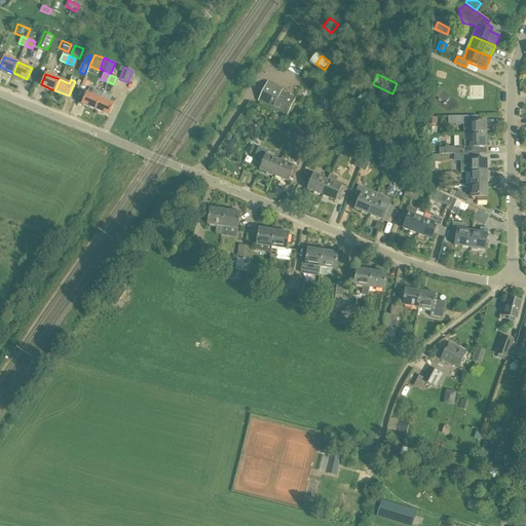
[(258,101),(288,114),(295,98),(282,91),(283,89),(267,81),(258,101)]
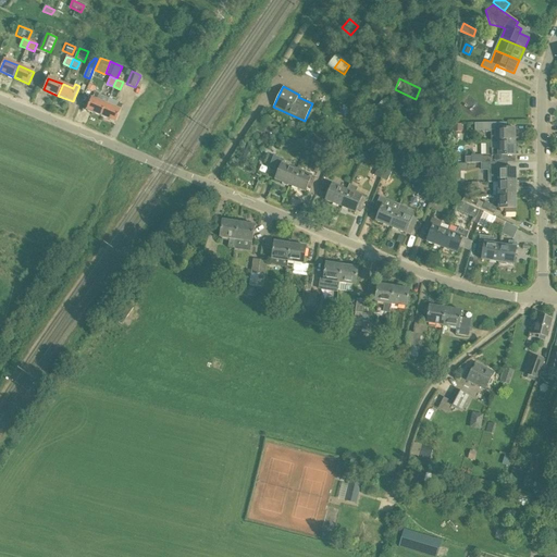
[(87,110),(101,116),(107,104),(91,98),(87,110)]
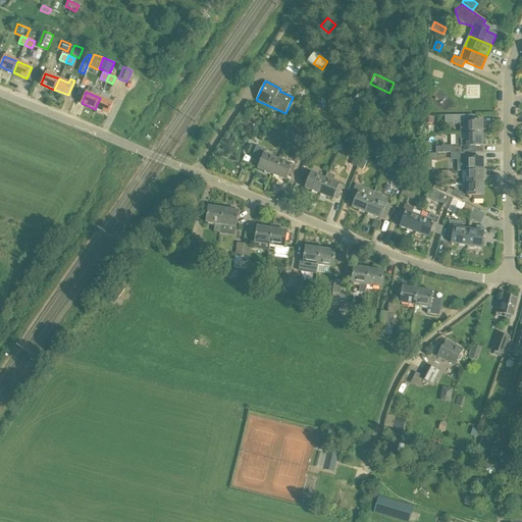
[(353,100),(356,103),(362,95),(359,93),(353,100)]
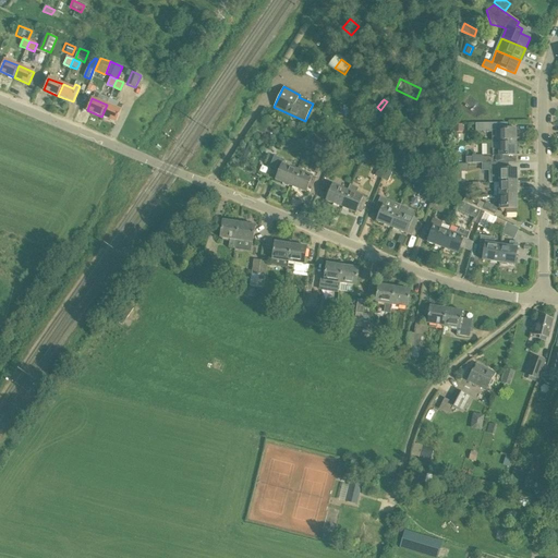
[(107,105),(101,117),(117,122),(121,110),(107,105)]
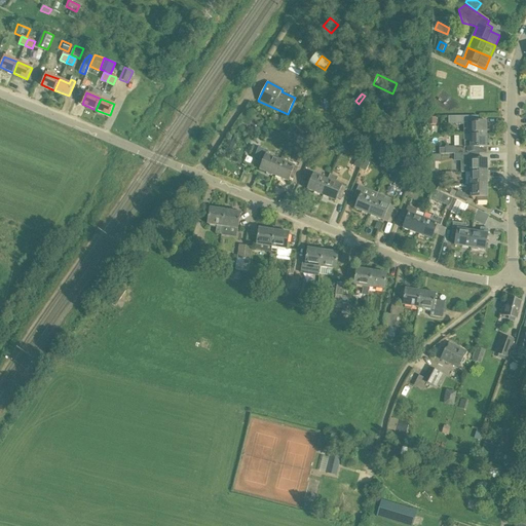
[(270,126),(276,129),(283,118),(275,115),(270,126)]
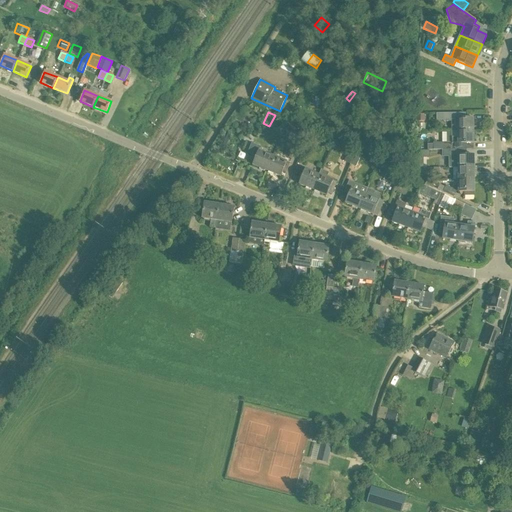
[(465,119),(465,113),(463,113),(443,114),(436,114),(437,120),(444,120),(444,121),(451,121),(451,131),(457,131),(473,131),(473,119),(465,119)]
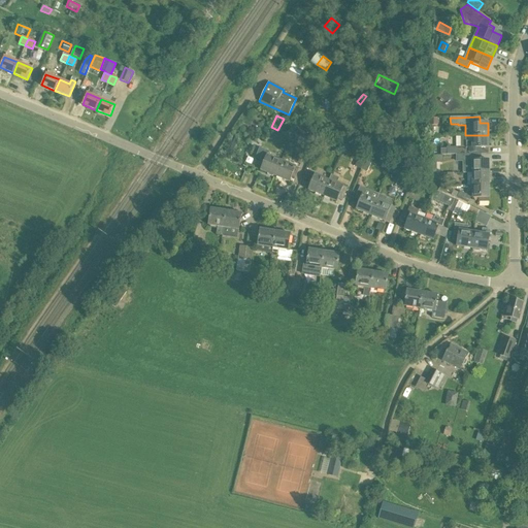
[(308,143),(308,144),(315,147),(320,135),(314,132),(314,133),(311,136),(309,142),(308,143)]
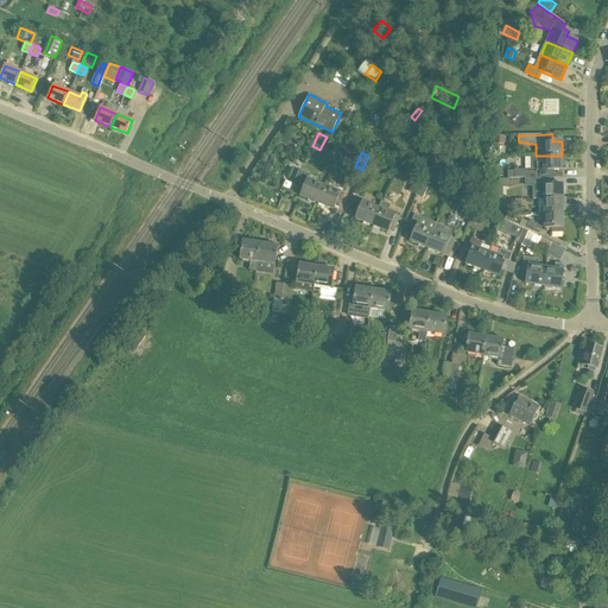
[(368,156),(362,170),(369,173),(372,168),(374,160),(375,159),(368,156)]
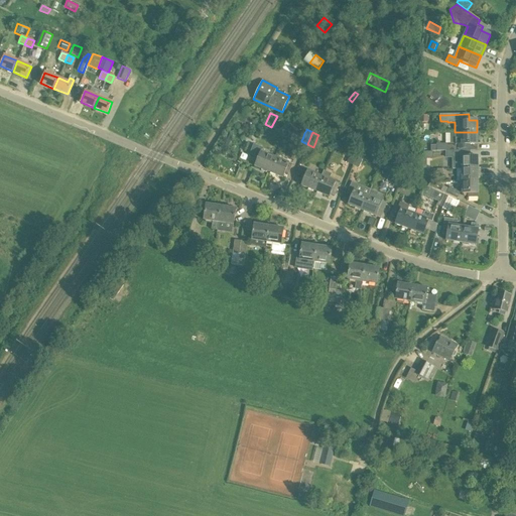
[(455,132),(455,144),(456,151),(460,151),(468,151),(468,144),(478,144),(478,143),(477,132),(461,132),(455,132)]
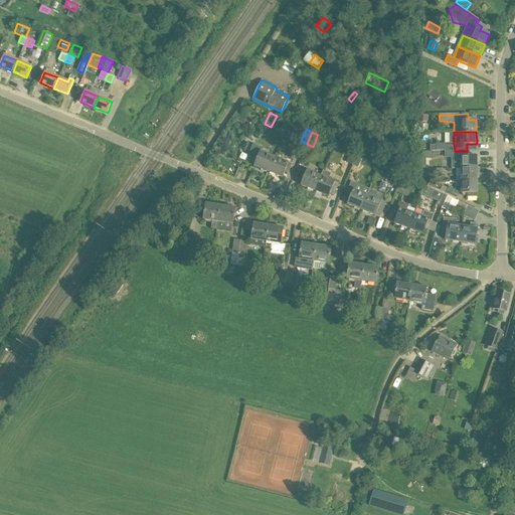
[(317,136),(315,142),(321,145),(323,142),(324,138),(317,136)]
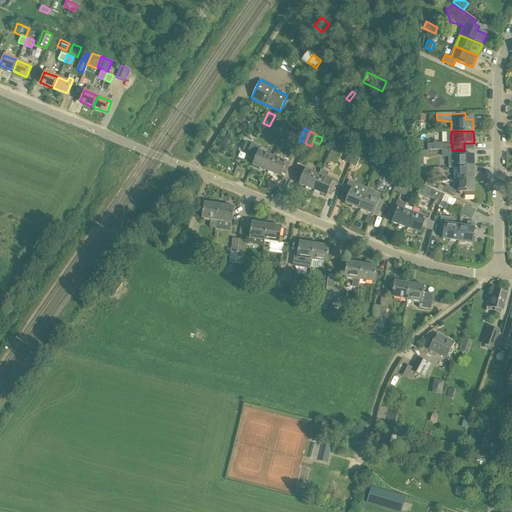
[(338,155),(343,148),(335,141),(329,148),(338,155)]
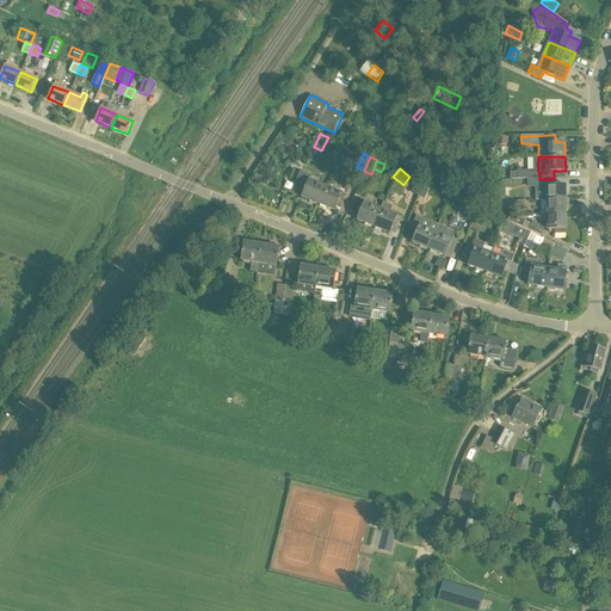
[(302,197),(318,204),(326,186),(310,179),(312,176),(301,171),(296,181),(307,186),(302,197)]
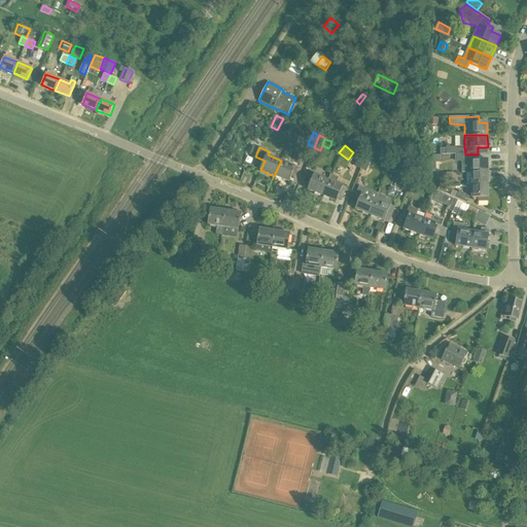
[(354,166),(360,168),(365,156),(360,154),(354,166)]
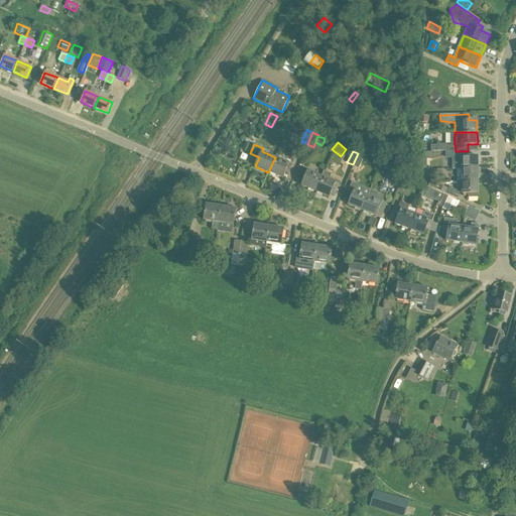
[(462,169),(478,168),(478,156),(470,156),(470,151),(468,151),(460,151),(456,151),(447,151),(445,151),(445,158),(453,158),(453,169),(457,169),(462,169)]
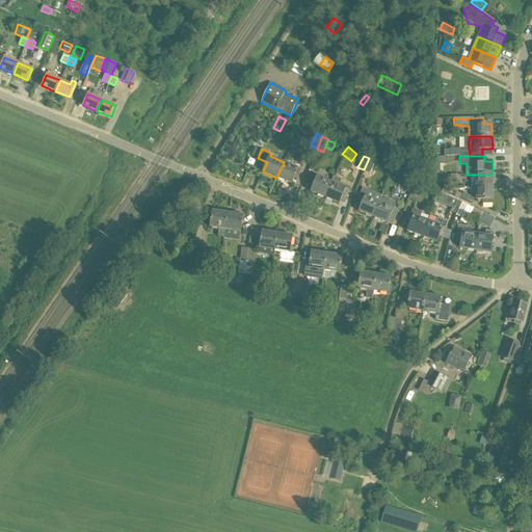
[(369,158),(364,169),(369,173),(375,161),(369,158)]
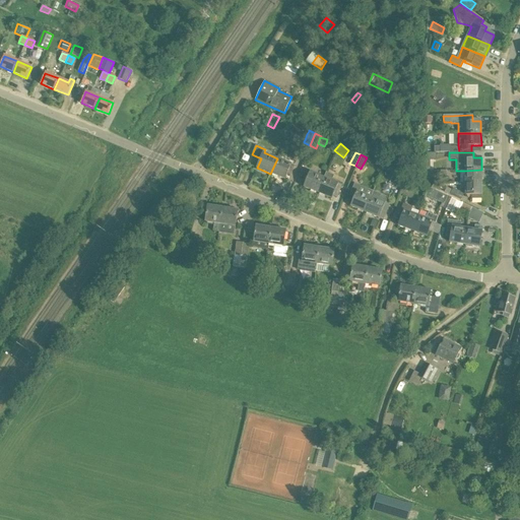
[(277,158),(270,174),(284,179),(286,174),(289,176),(294,166),(277,158)]
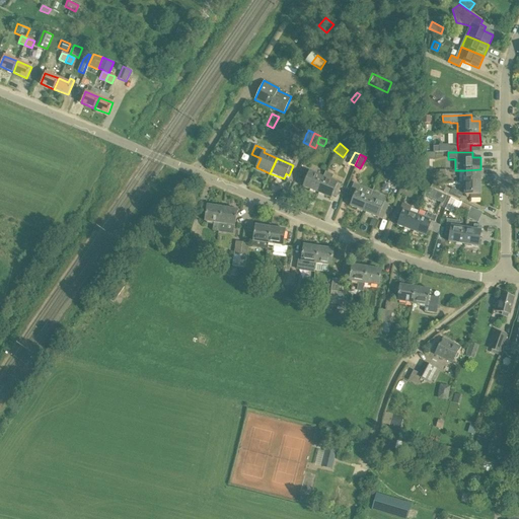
[(480,181),(480,169),(464,170),(464,181),(480,181)]
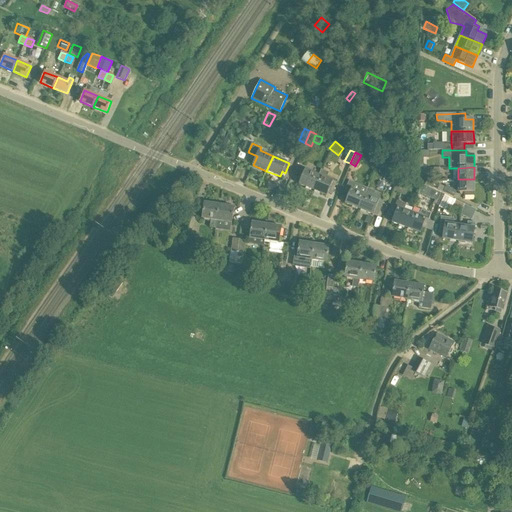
[(299,184),(313,190),(319,175),(305,170),(299,184)]
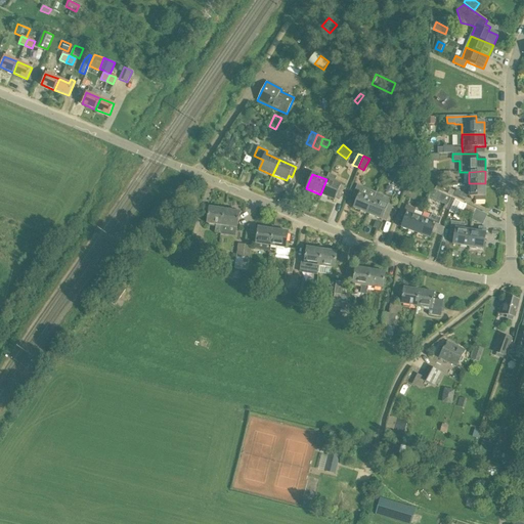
[(329,174),(326,179),(320,194),(335,201),(336,197),(340,198),(345,184),(335,180),(336,176),(329,174)]
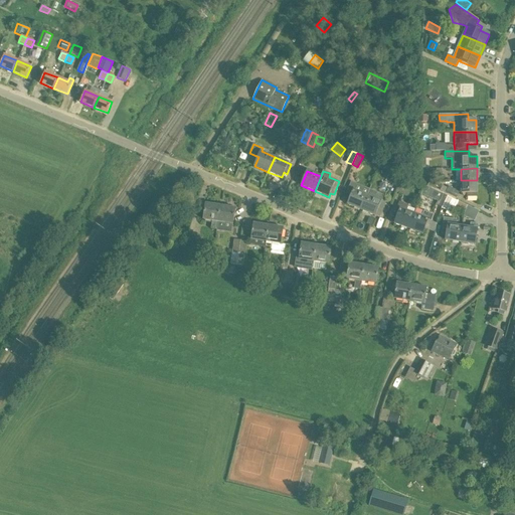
[(392,183),(398,186),(402,175),(397,172),(392,183)]
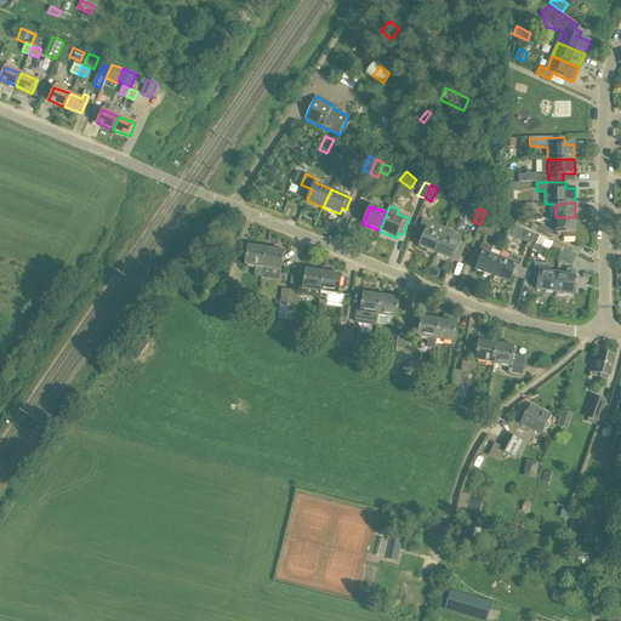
[(500,217),(485,211),(480,224),(494,232),(500,217)]
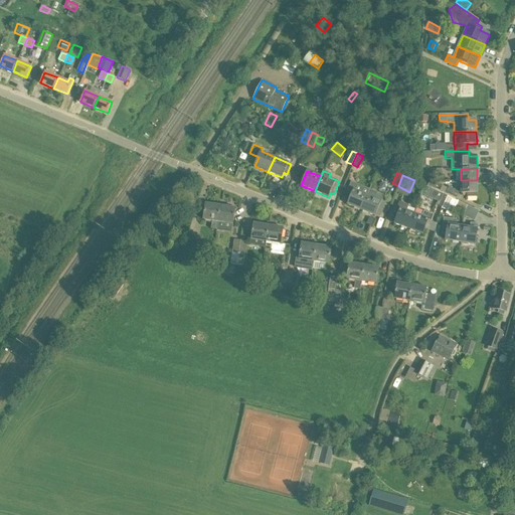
[(477,180),(457,180),(456,181),(457,187),(461,187),(461,193),(467,193),(467,196),(477,196),(477,193),(477,180)]
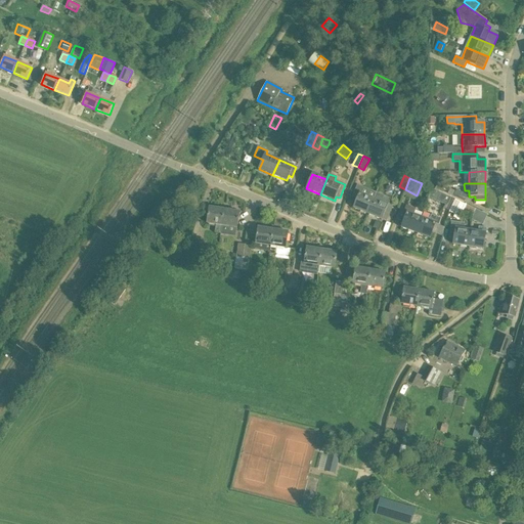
[(444,208),(448,210),(454,199),(432,188),(429,198),(445,204),(444,208)]
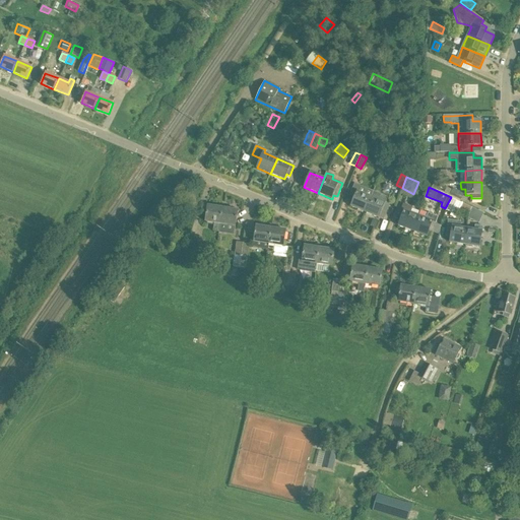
[(453,189),(452,190),(450,195),(461,200),(464,194),(453,189)]
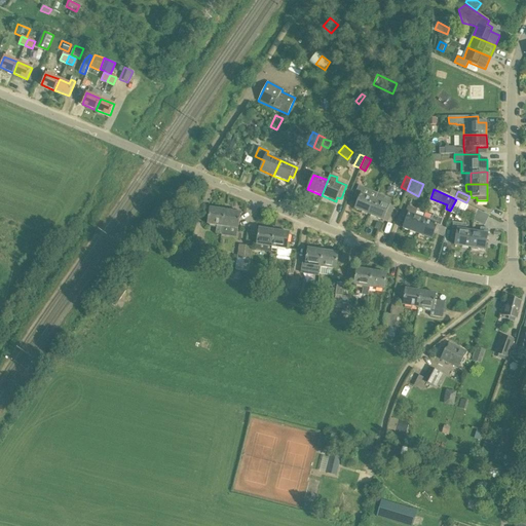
[(354,209),(369,215),(375,199),(361,193),(354,209)]
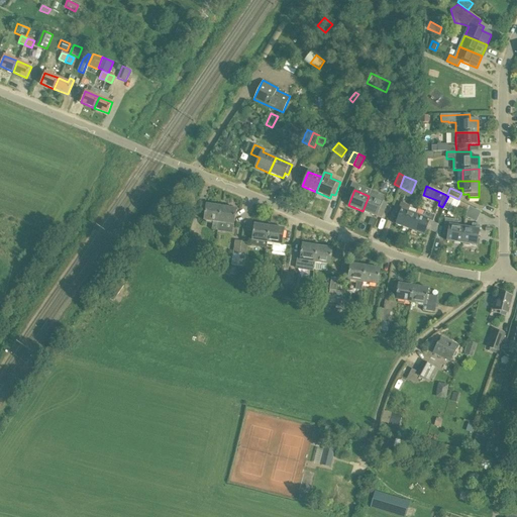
[(369,196),(363,211),(376,216),(377,214),(381,216),(386,202),(384,202),(386,196),(378,193),(376,198),(369,196)]
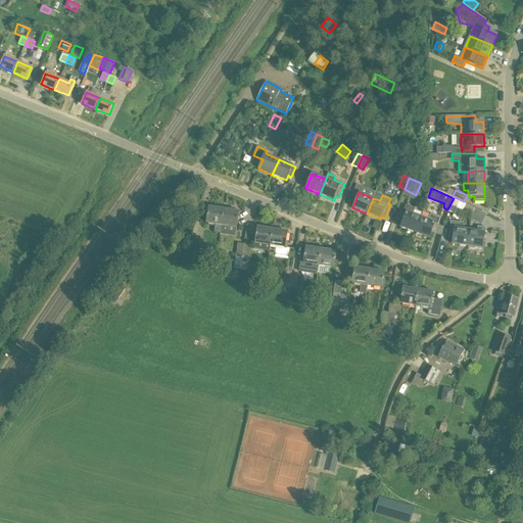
[(454,198),(447,209),(455,212),(460,201),(454,198)]
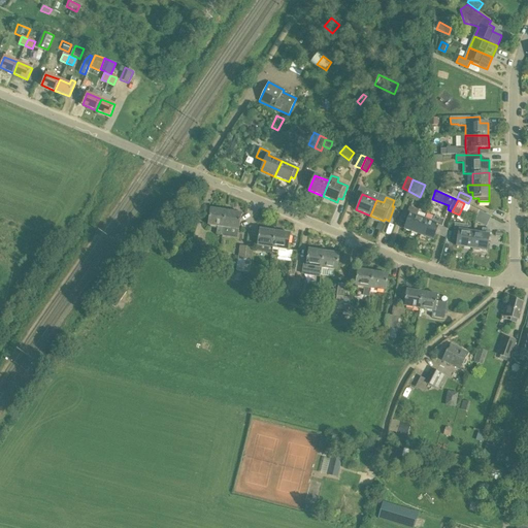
[(404,229),(419,234),(425,219),(417,216),(419,210),(409,207),(403,224),(406,225),(404,229)]
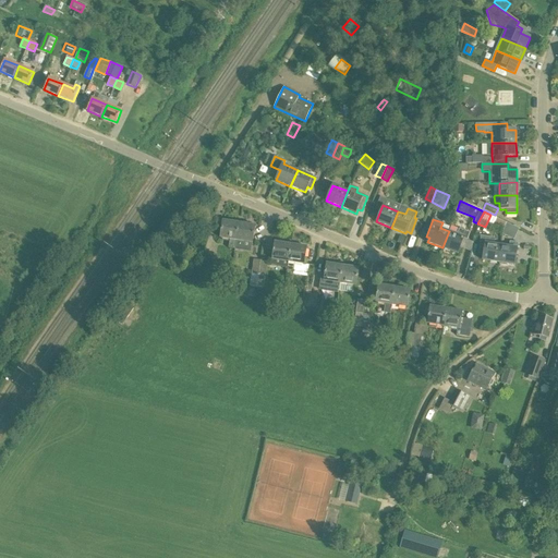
[(235,249),(237,240),(239,223),(223,220),(222,221),(219,220),(217,230),(221,230),(220,238),(230,240),(229,247),(235,249)]
